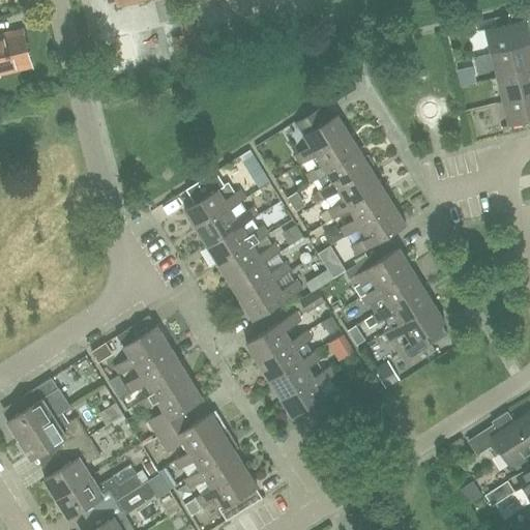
[(491,52),(529,41),(529,38),(528,29),(529,28),(529,7),(521,10),(523,19),(484,28),(491,52)]
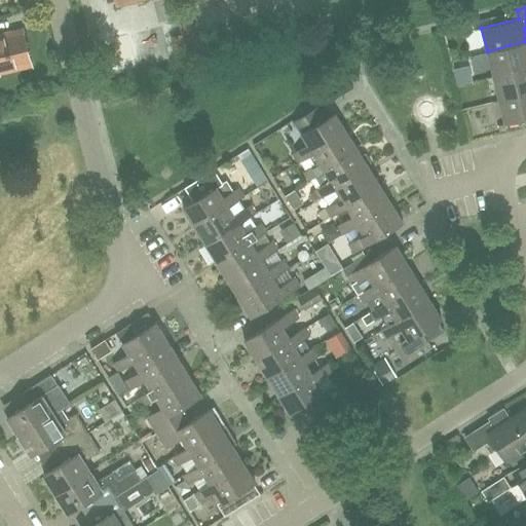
[(0,71),(31,64),(22,30),(0,35),(0,71)]
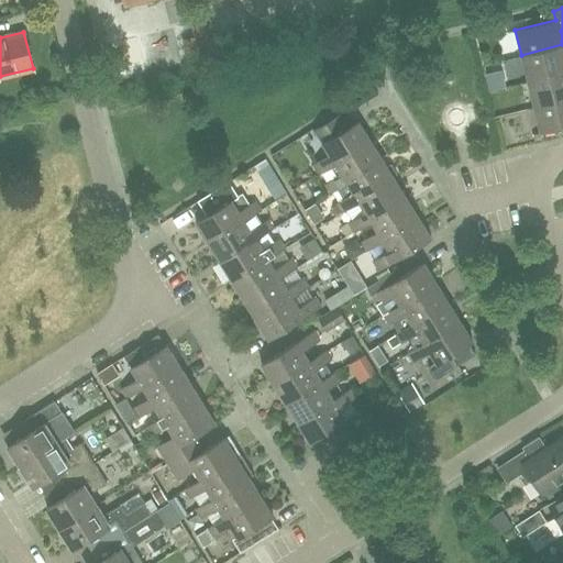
[(562,44),(521,55),(528,81),(562,73),(562,44)]
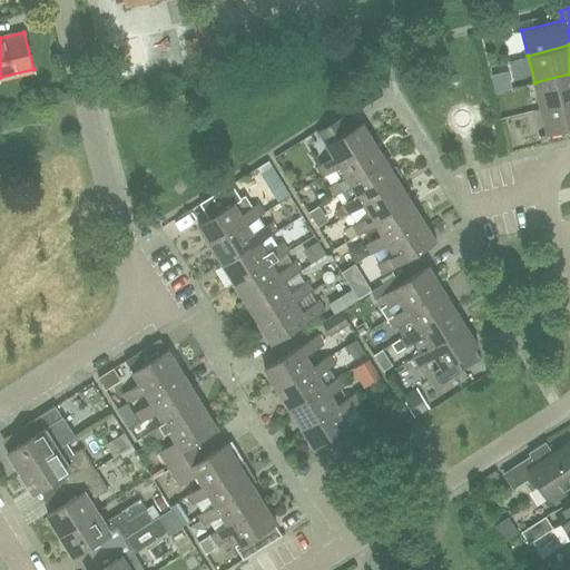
[(569,74),(534,82),(541,109),(569,101),(569,74)]
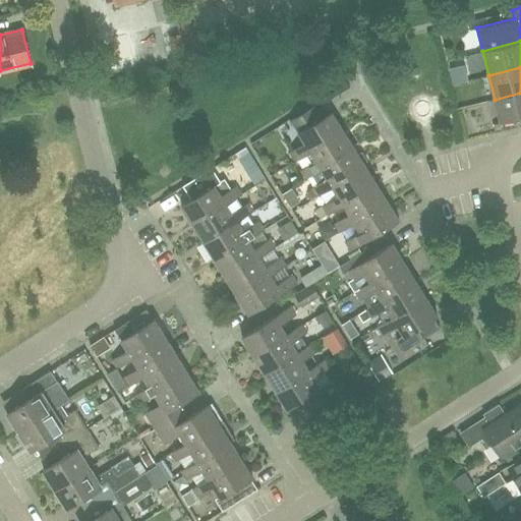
[(520,93),(495,100),(501,123),(520,117),(520,93)]
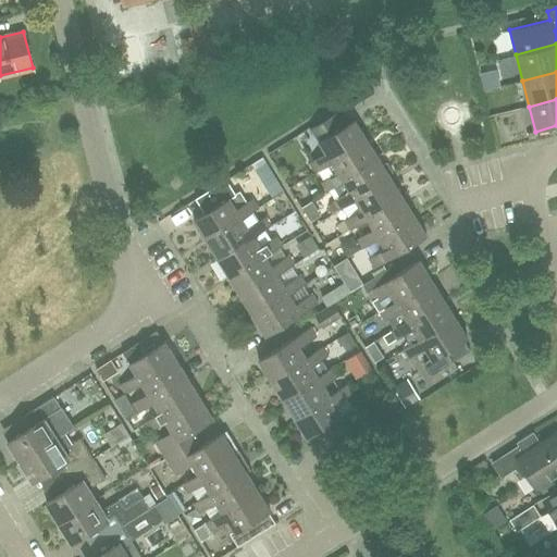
[(314,172),(332,161),(367,139),(355,120),(343,127),(334,114),(311,128),(326,153),(310,163),(314,172)]
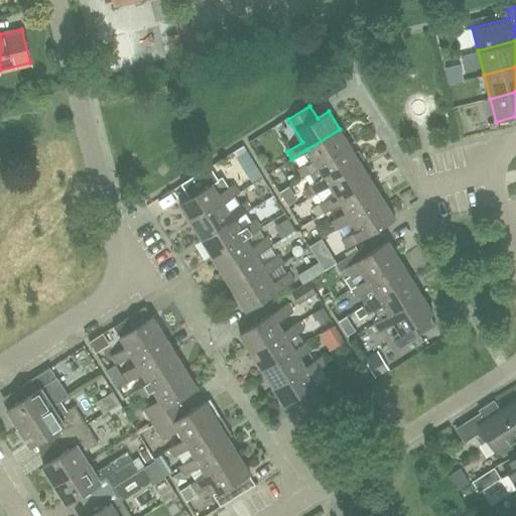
[(302,176),(308,173),(351,147),(340,129),(307,149),(313,159),(297,168),(302,176)]
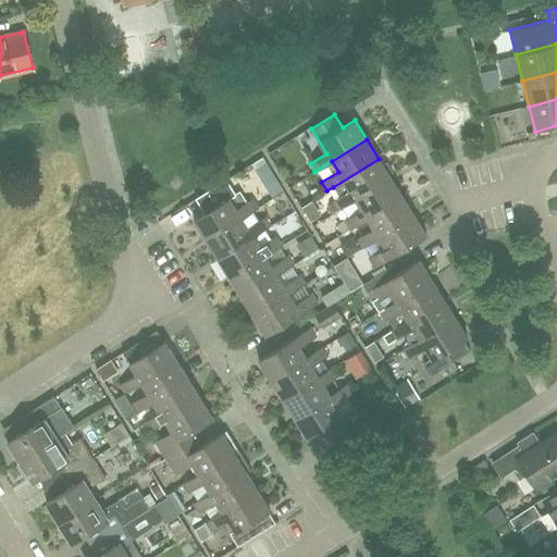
[(386,162),(382,164),(379,159),(333,187),(339,197),(330,203),(329,210),(331,214),(338,210),(356,199),(391,177),(390,176),(393,173),(386,162)]
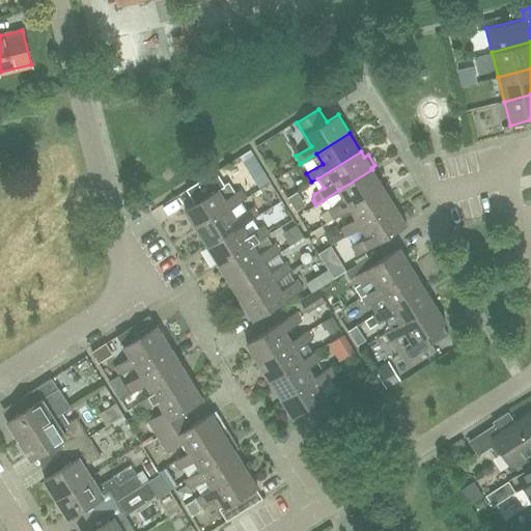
[(372,169),(339,190),(345,200),(329,210),(334,218),(351,208),(384,188),(372,169)]
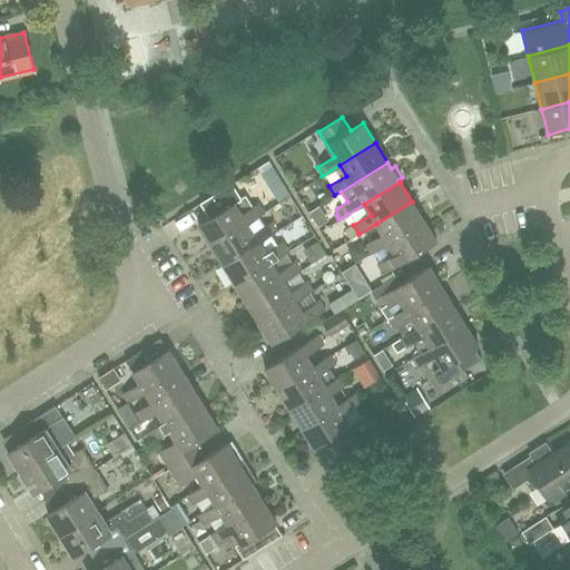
[(209,218),(198,225),(210,245),(247,223),(264,212),(258,204),(242,214),(235,203),(242,199),(232,184),(200,204),(209,218)]
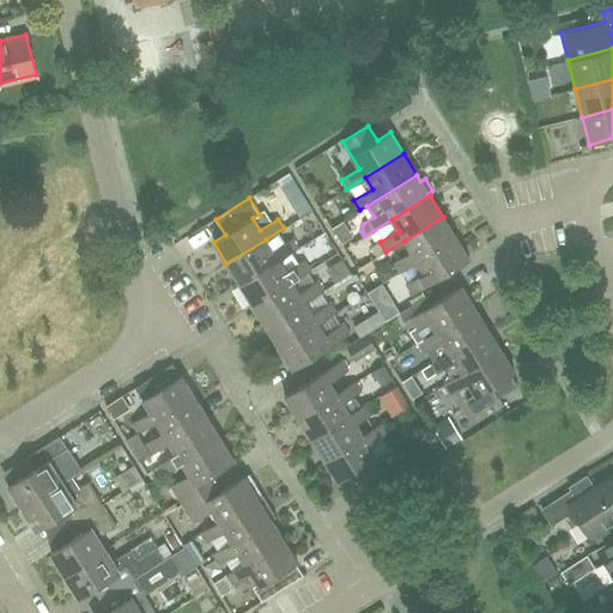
[(311,210),(304,198),(292,206),(299,217),(311,210)]
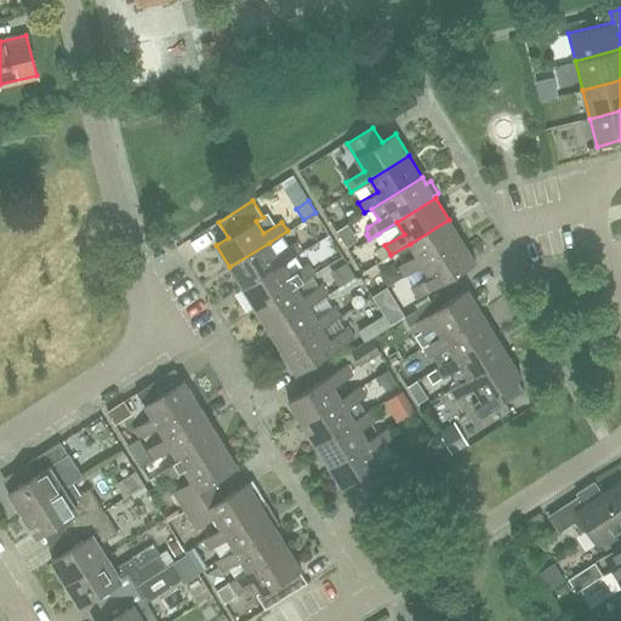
[(404,277),(423,265),(462,240),(449,220),(410,244),(417,255),(398,267),(404,277)]
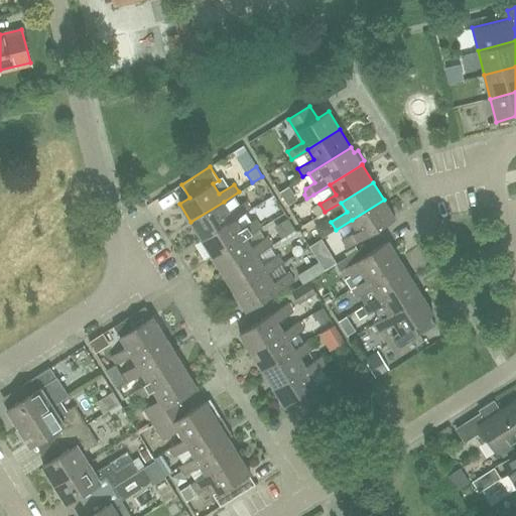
[(384,200),(352,220),(357,230),(342,239),(347,247),(394,218),(384,200)]
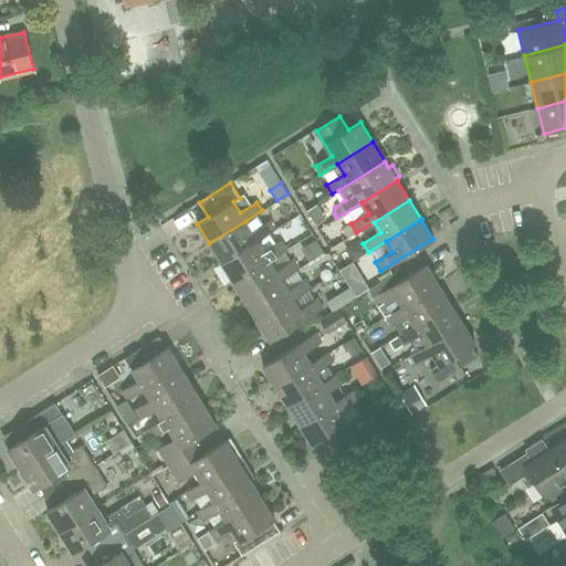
[(245,221),(209,243),(222,263),(258,241),(274,230),(269,221),(252,231),(245,221)]
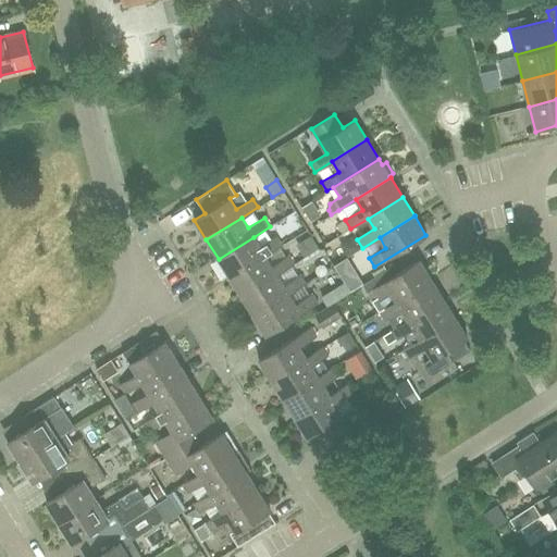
[(254,237),(219,259),(230,277),(264,256),(282,245),(276,237),(259,247),(254,237)]
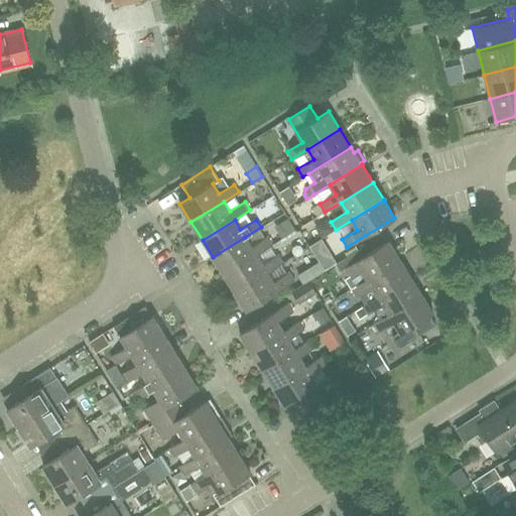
[(245,237),(213,257),(224,275),(257,255),(272,245),(266,237),(251,247),(245,237)]
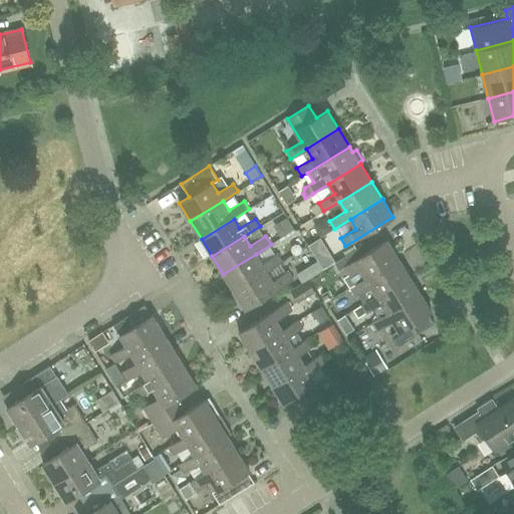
[(352,286),(398,258),(388,241),(361,256),(357,249),(335,263),(339,271),(344,278),(346,277),(352,286)]
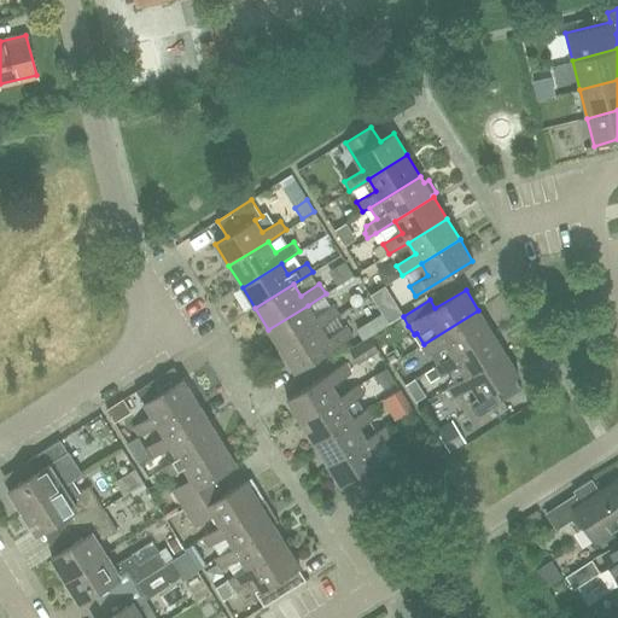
[(308,305),(268,330),(281,350),(320,326),(338,315),(332,305),(314,316),(308,305)]
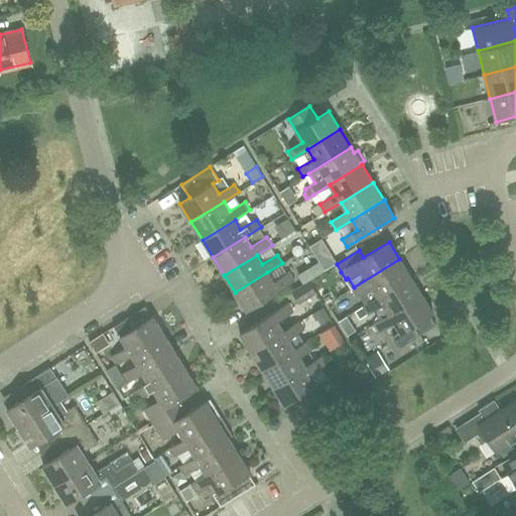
[(365,304),(410,276),(399,259),(354,287),(352,288),(357,297),(360,295),(365,304)]
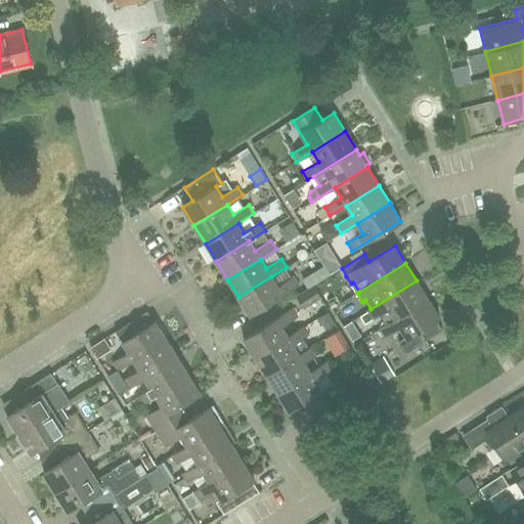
[(307,273),(313,284),(328,274),(320,264),(307,273)]
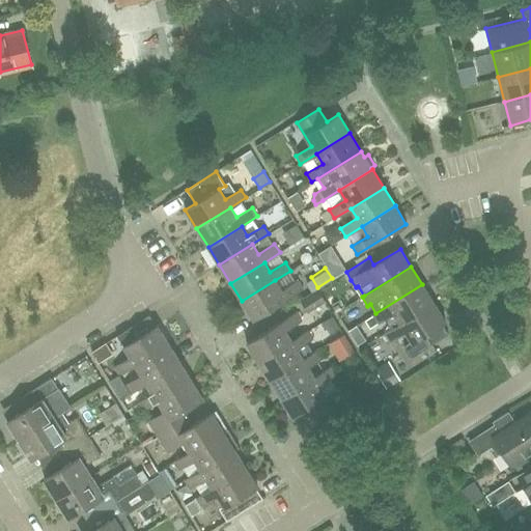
[(275,280),(242,301),(253,319),(302,288),(297,280),(281,290),(275,280)]
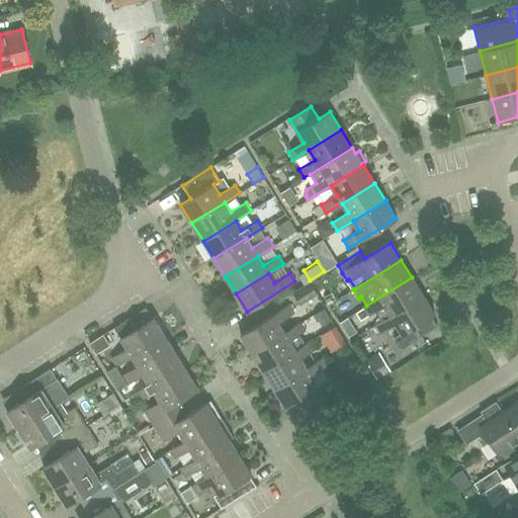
[(381,321),(423,295),(412,277),(366,306),(356,313),(361,321),(369,316),(375,312),(381,321)]
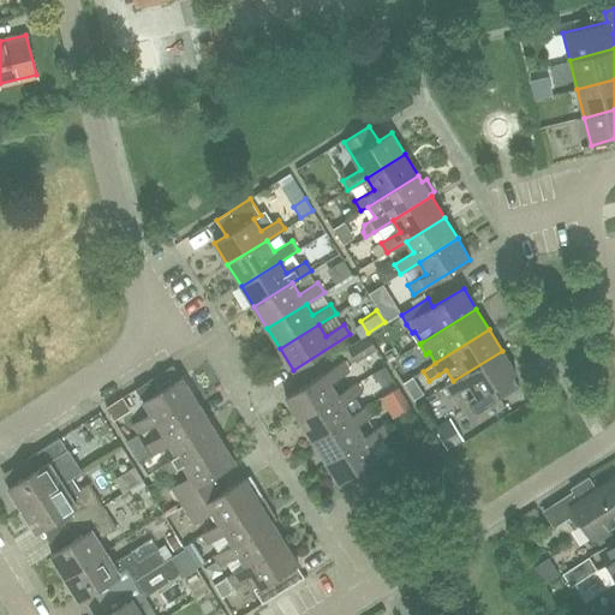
[(368,334),(347,347),(357,363),(378,350),(368,334)]
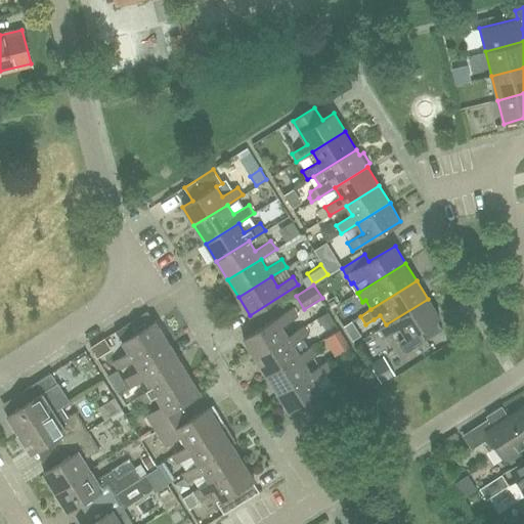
[(428,299),(386,324),(379,329),(385,337),(400,328),(405,337),(399,341),(399,345),(402,351),(407,352),(442,331),(436,319),(439,317),(428,299)]
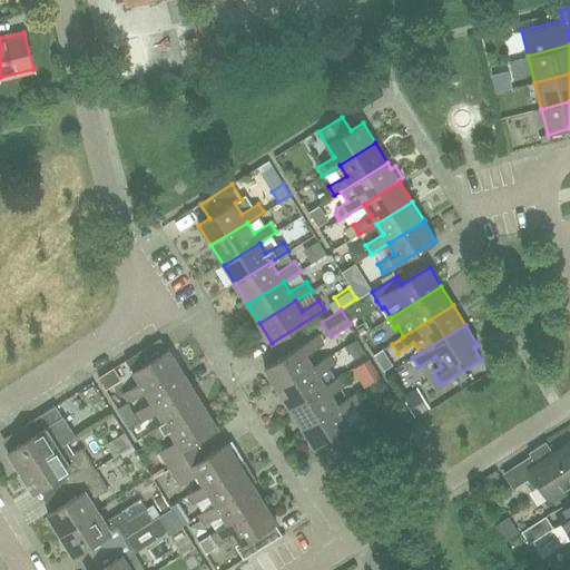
[(317,336),(266,370),(277,389),(330,355),(330,354),(314,364),(307,355),(324,345),(317,336)]
